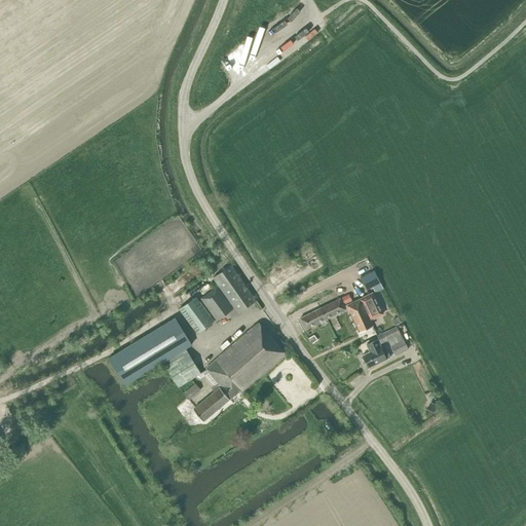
[(219,273),(213,277),(216,282),(237,313),(256,301),(231,265),(219,273)]
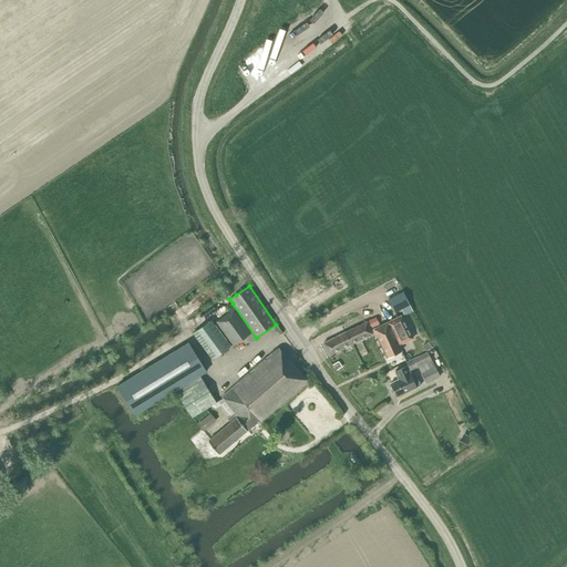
[(395,313),(409,307),(402,294),(389,301),(395,313)]
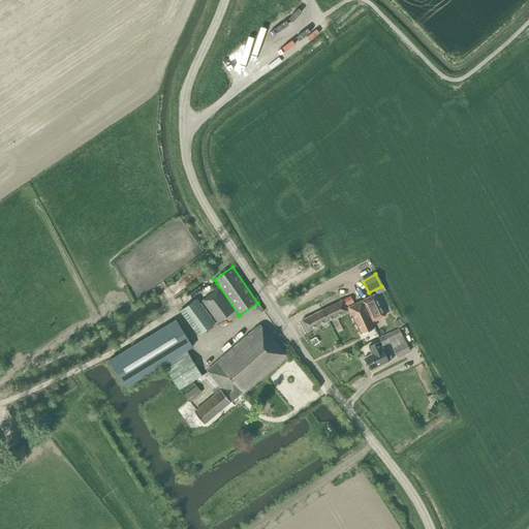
[(215,290),(201,300),(217,322),(234,311),(218,289),(215,290)]
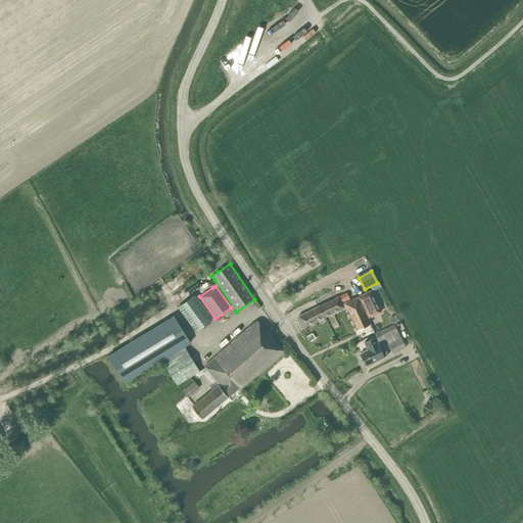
[(358,297),(360,302),(368,319),(377,314),(380,313),(370,291),(367,292),(358,297)]
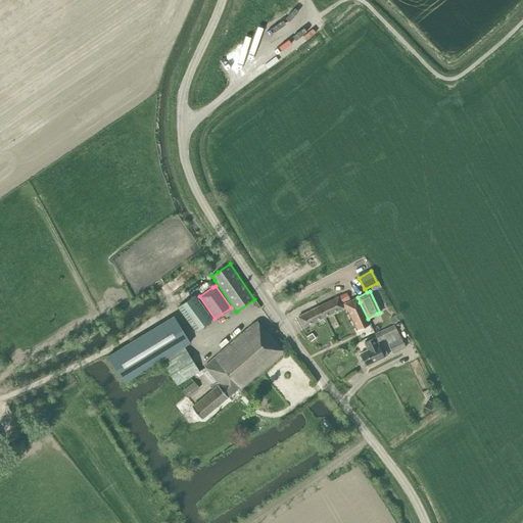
[(338,296),(341,303),(349,299),(346,292),(338,296)]
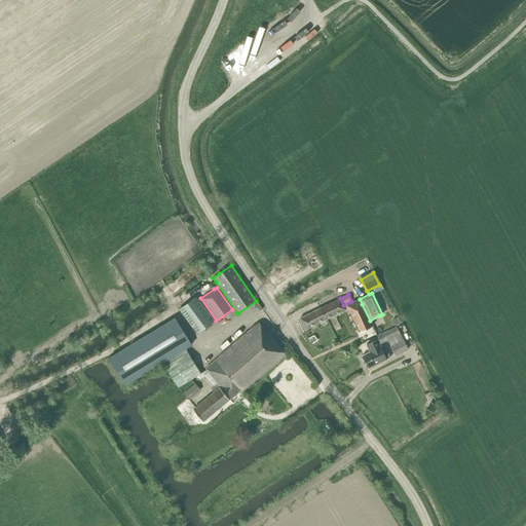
[(184,305),(179,308),(193,329),(197,334),(203,329),(214,322),(198,300),(195,297),(184,305)]
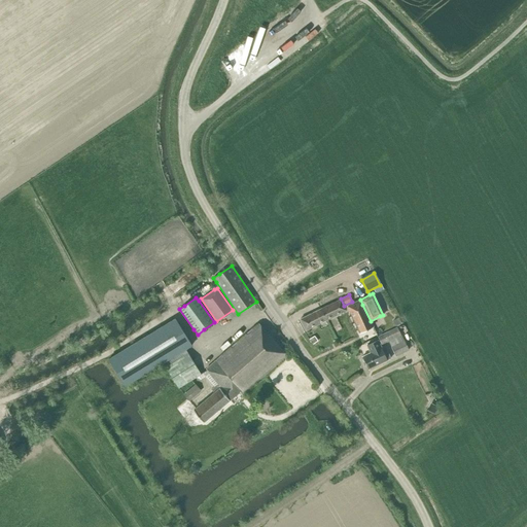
[(320,309),(325,320),(346,311),(344,306),(341,299),(320,309)]
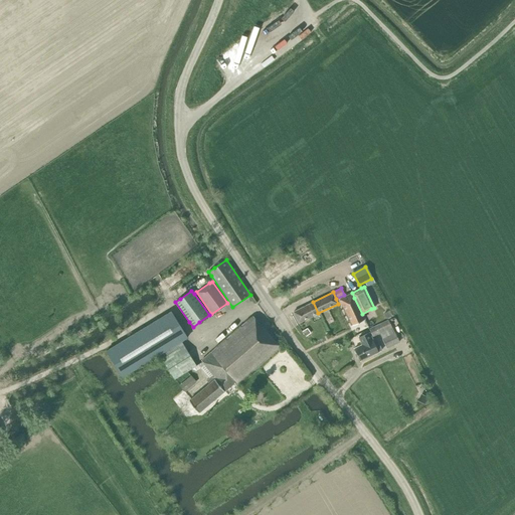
[(352,293),(339,299),(341,304),(350,322),(351,325),(352,325),(353,325),(365,320),(362,314),(354,298),(352,293)]
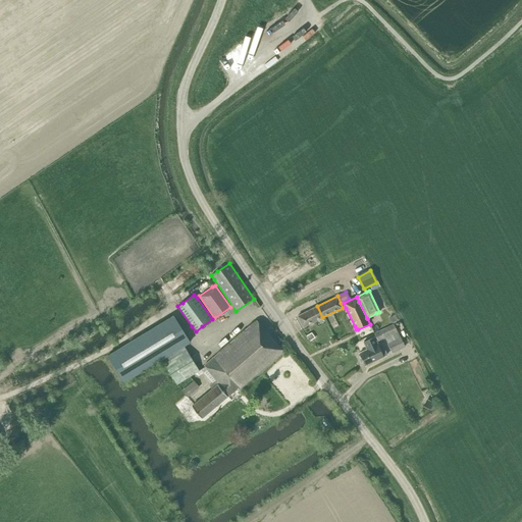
[(297,316),(302,326),(303,327),(304,326),(322,317),(317,306),(297,316)]
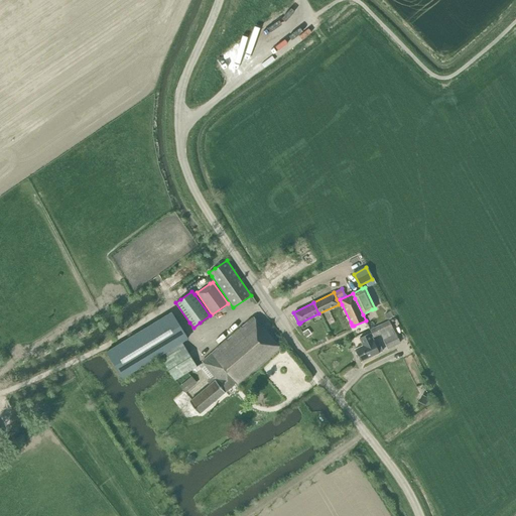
[(153,323),(106,352),(122,378),(159,355),(161,359),(173,380),(197,366),(181,342),(187,338),(178,323),(171,311),(153,323)]
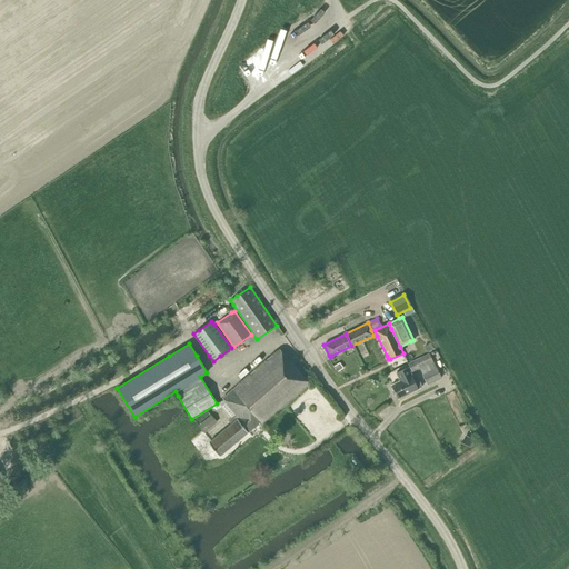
[(423,347),(427,353),(429,352),(433,350),(430,343),(427,346),(423,347)]
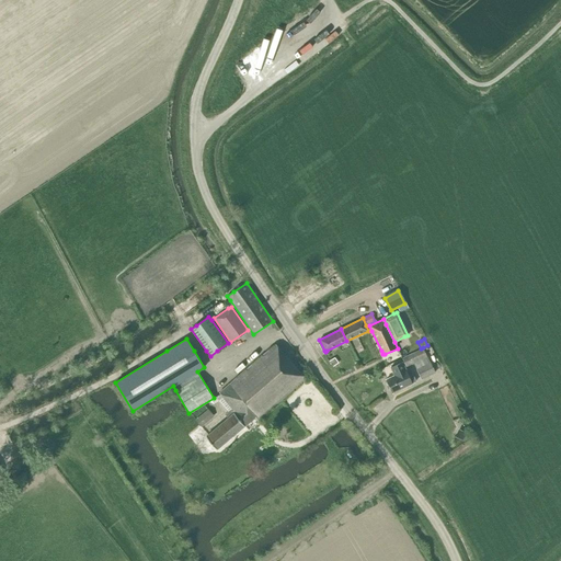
[(206,436),(217,449),(254,418),(256,420),(305,378),(282,351),(275,344),(219,393),(232,408),(225,414),(228,418),(206,436)]
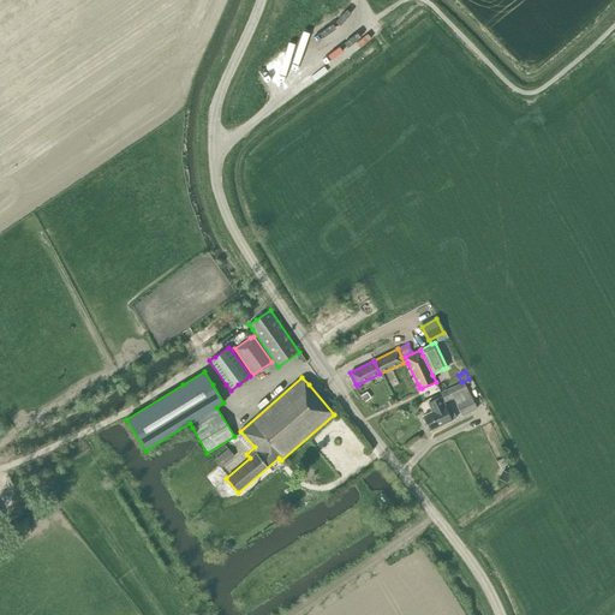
[(454,401),(465,396),(470,394),(465,384),(464,382),(441,393),(446,402),(453,399),(454,401)]
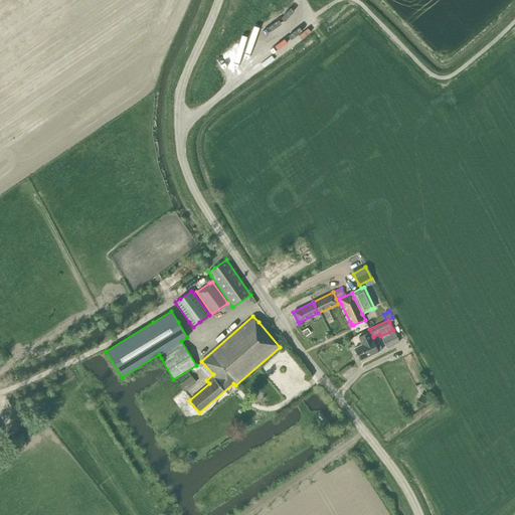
[(311,333),(307,328),(302,332),(305,337),(311,333)]
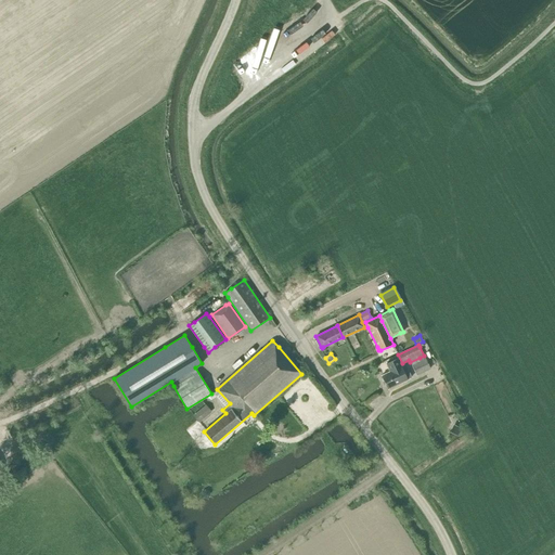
[(430,369),(424,356),(420,358),(410,362),(414,371),(416,376),(430,369)]
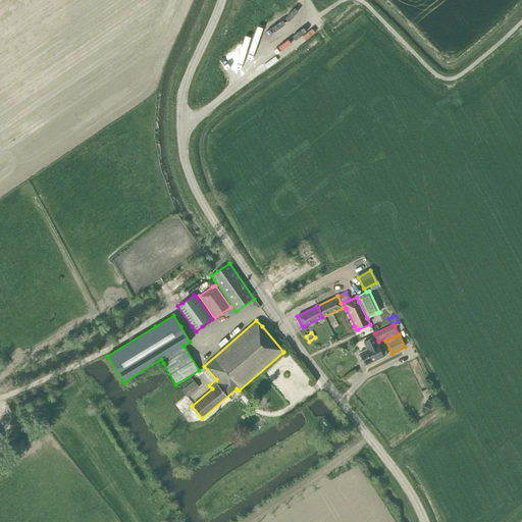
[(365,366),(383,357),(387,355),(383,348),(380,350),(377,345),(374,336),(362,343),(366,350),(359,353),(365,366)]
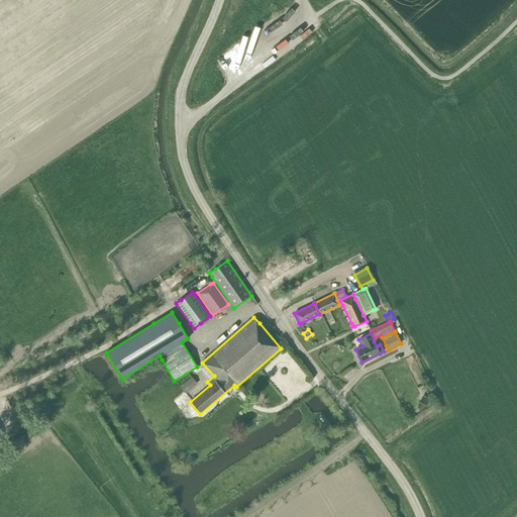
[(192,377),(180,387),(186,394),(197,384),(196,383),(199,380),(198,379),(199,379),(197,377),(195,376),(192,378),(192,377)]
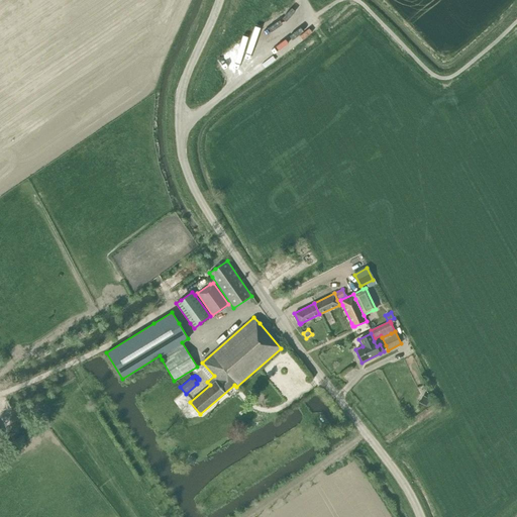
[(426,406),(429,399),(422,396),(419,403),(426,406)]
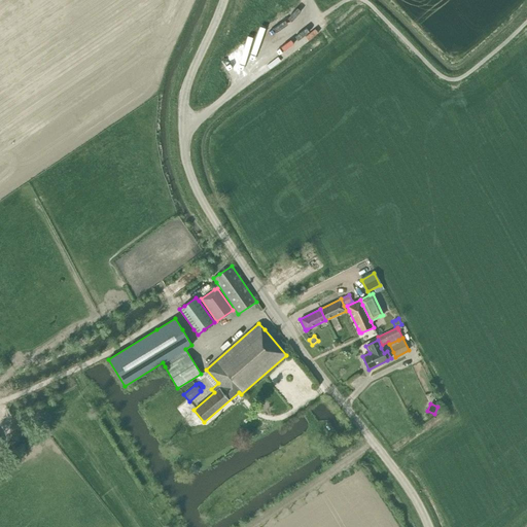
[(215,495),(218,499),(223,495),(220,491),(215,495)]
